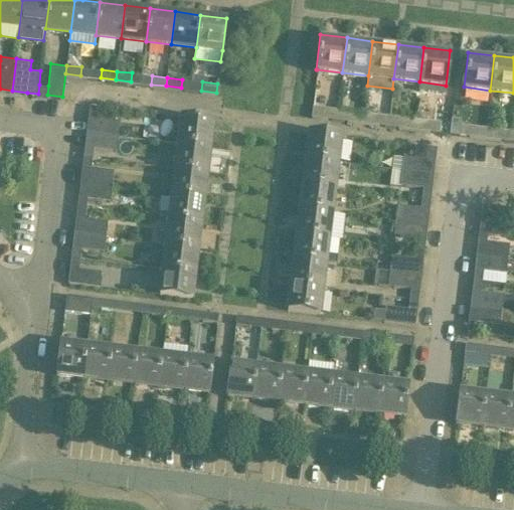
[(376,99),(367,98),(365,109),(375,110),(376,99)]
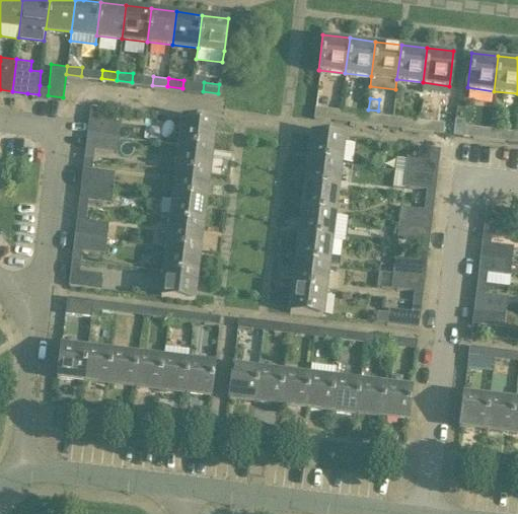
[(314,116),(330,118),(331,106),(315,104),(314,116)]
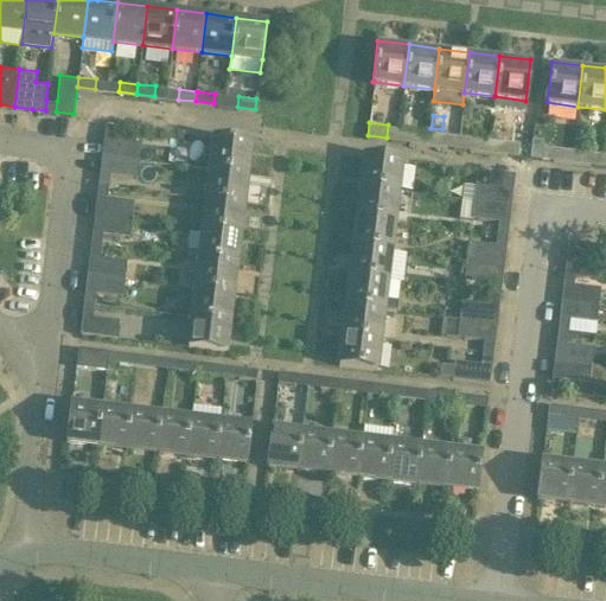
[(410,128),(409,140),(428,142),(429,129),(410,128)]
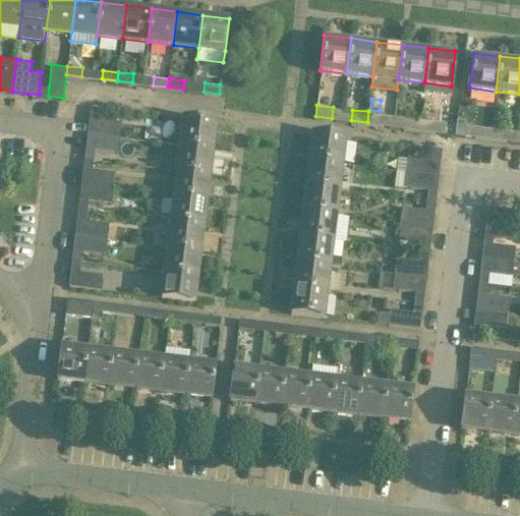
[(367,122),(384,124),(385,113),(368,111),(367,122)]
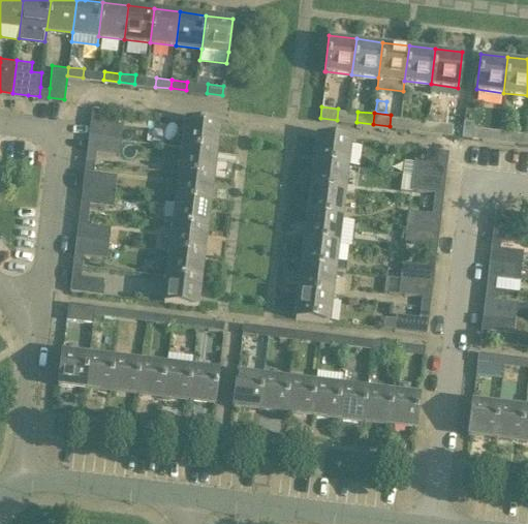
[(91,117),(89,133),(122,137),(124,122),(91,117)]
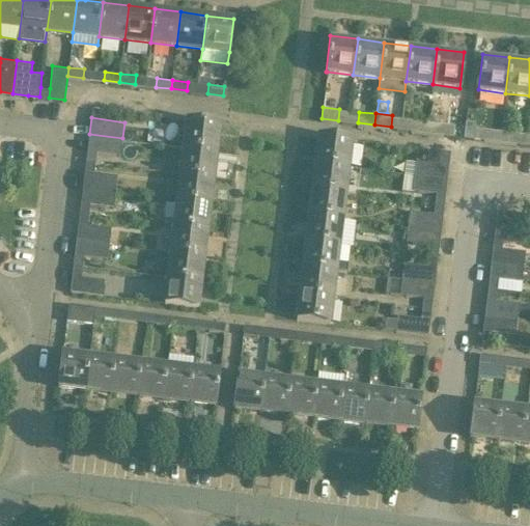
[(184,144),(217,148),(220,122),(188,118),(184,144)]
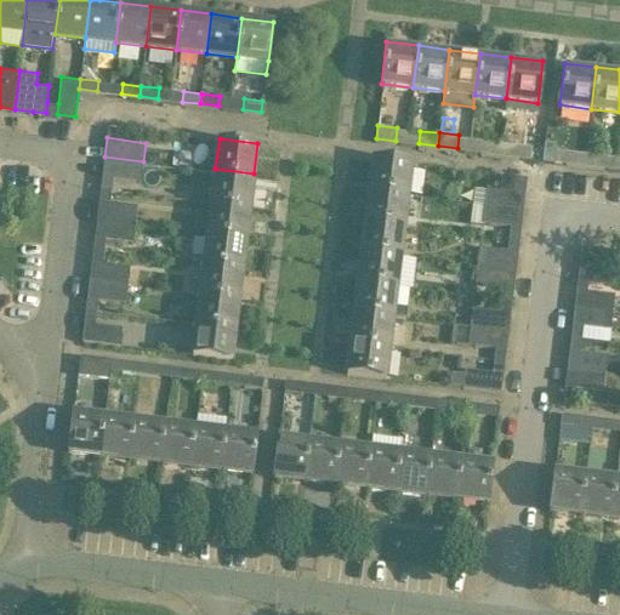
[(481,151),(500,153),(501,141),(482,138),(481,151)]
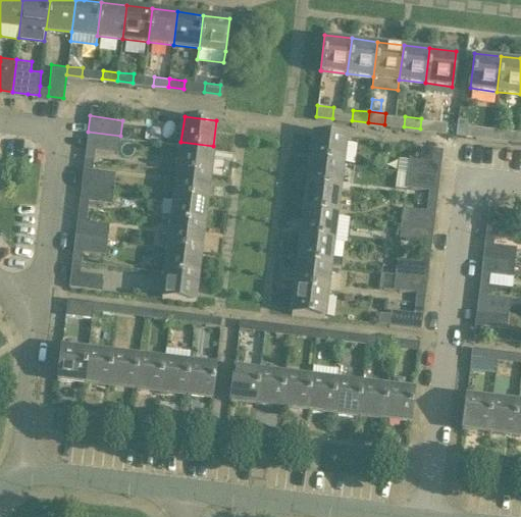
[(421,118),(420,128),(435,131),(437,120),(421,118)]
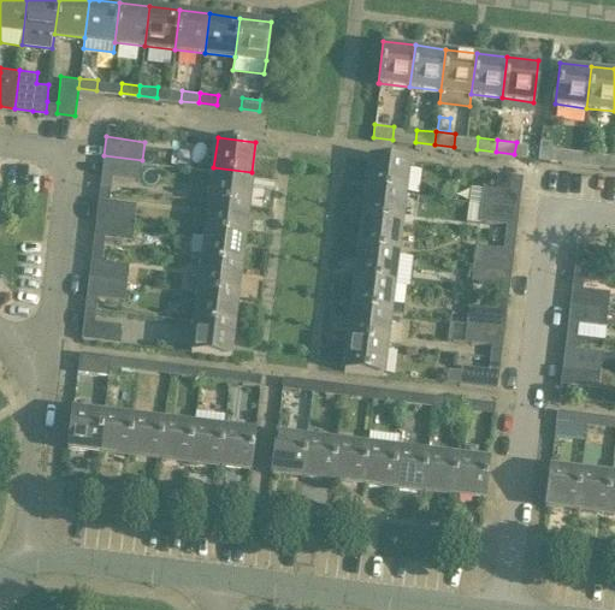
[(563,147),(561,160),(580,163),(581,149),(563,147)]
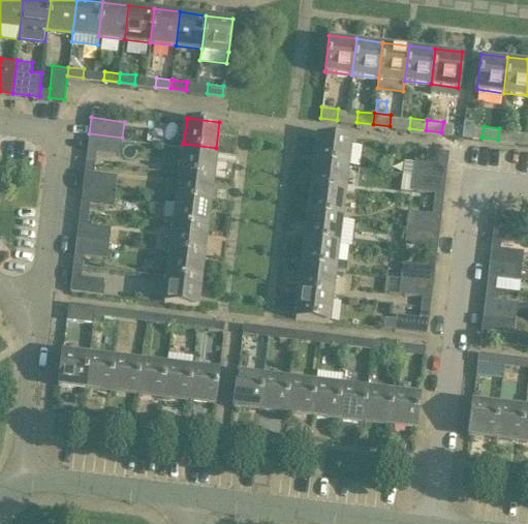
[(499,128),(498,140),(515,142),(516,130),(499,128)]
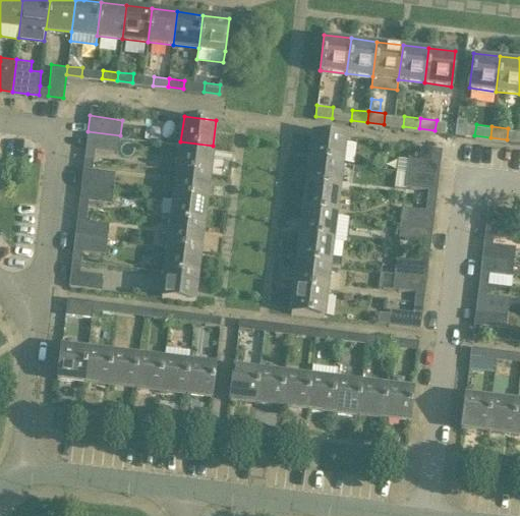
[(120,135),(88,131),(85,147),(118,151),(120,135)]
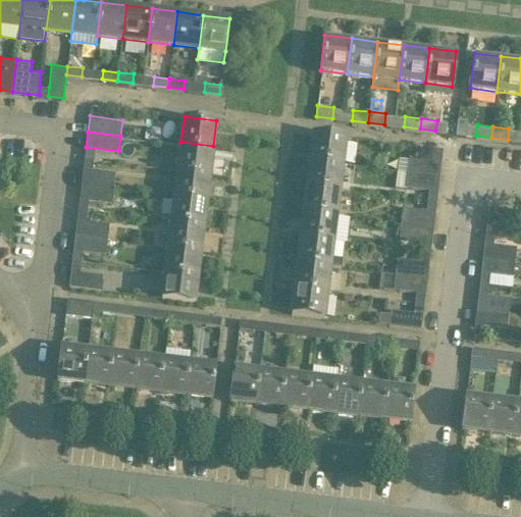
[(311,158),(343,162),(346,136),(314,132),(311,158)]
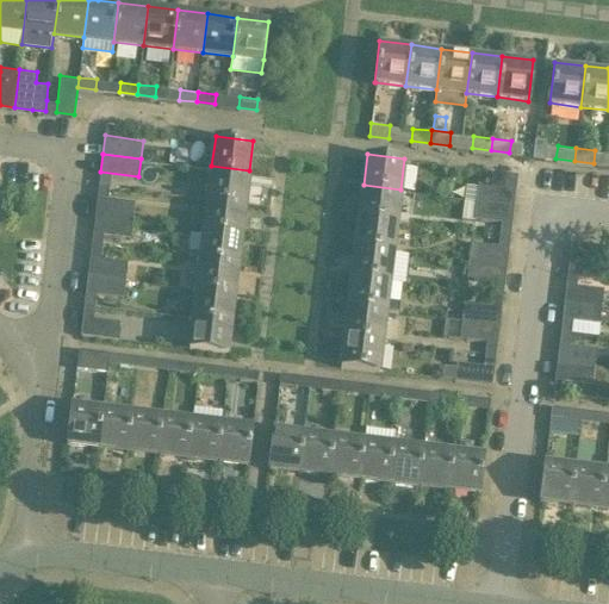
[(207,195),(246,200),(249,170),(211,166),(207,195)]
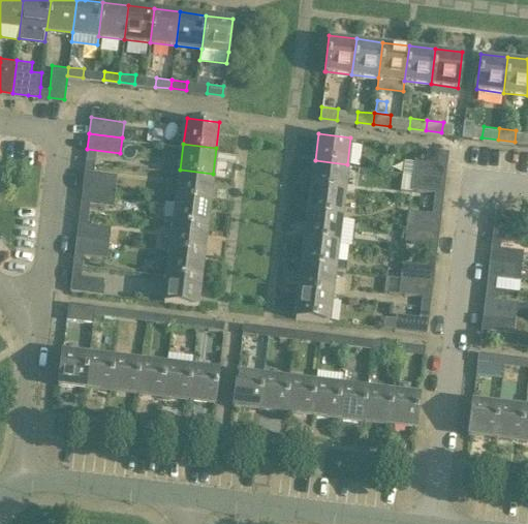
[(445,176),(447,160),(415,157),(413,172),(445,176)]
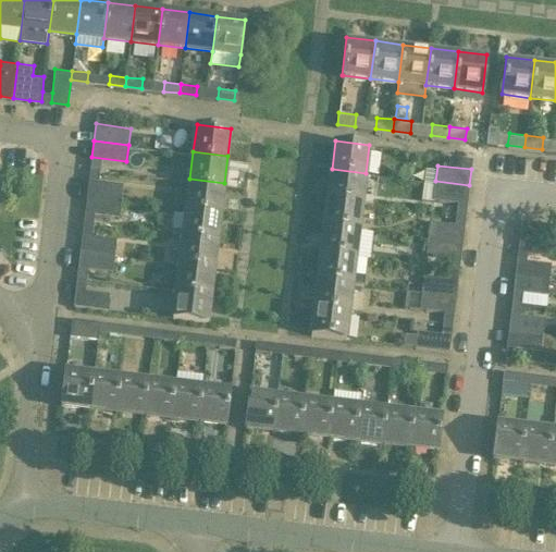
[(332,169),(329,196),(362,200),(375,201),(380,174),(366,173),(332,169)]
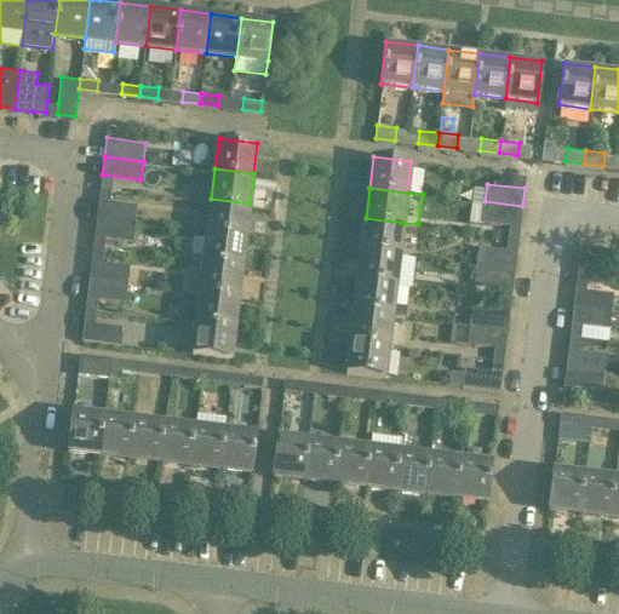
[(99,199),(97,217),(136,221),(137,202),(99,199)]
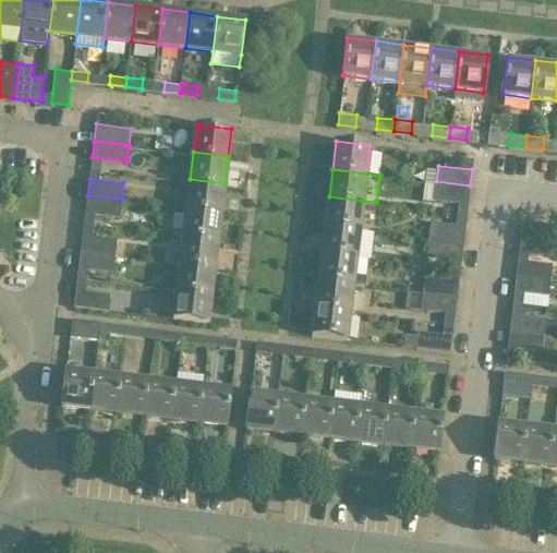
[(186,206),(221,211),(225,183),(190,179),(186,206)]
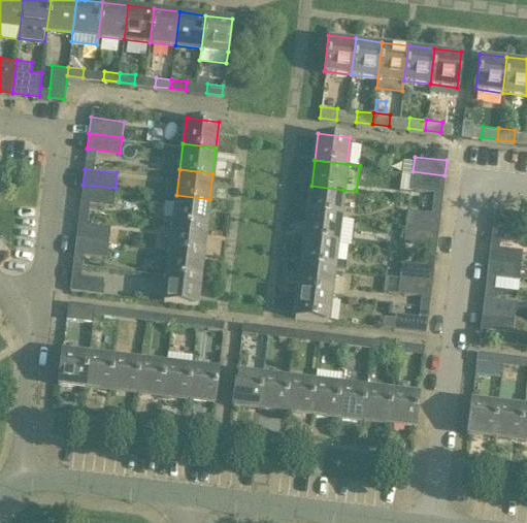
[(442,191),(445,175),(413,171),(410,187),(442,191)]
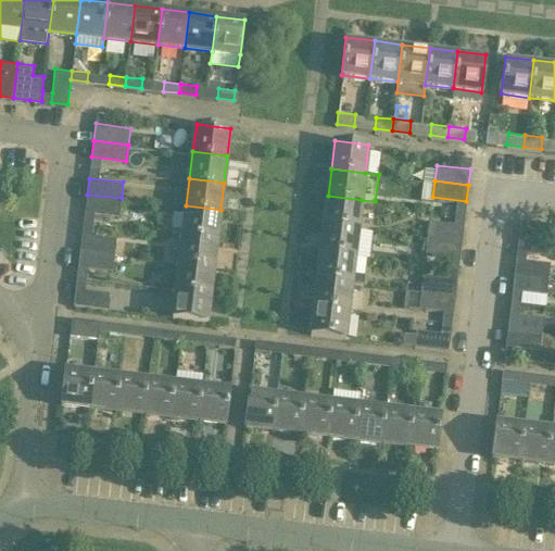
[(122,198),(87,195),(85,211),(120,215),(122,198)]
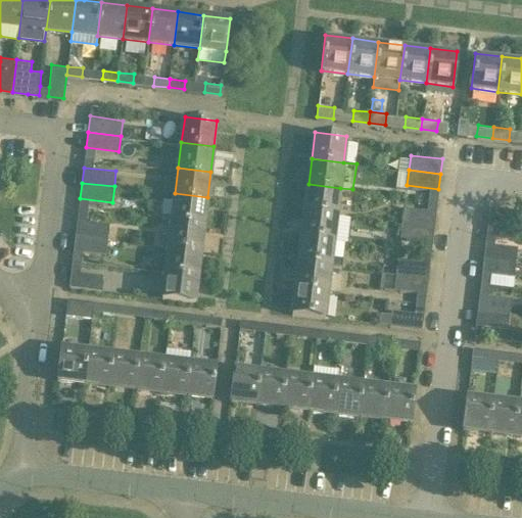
[(305,209),(337,214),(340,188),(309,184),(305,209)]
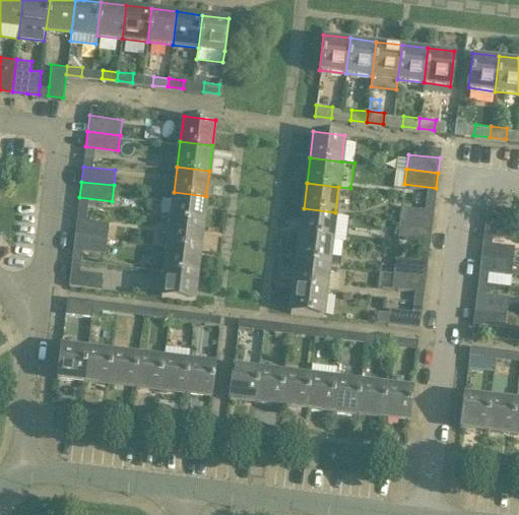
[(171,217),(203,221),(206,196),(174,192),(171,217)]
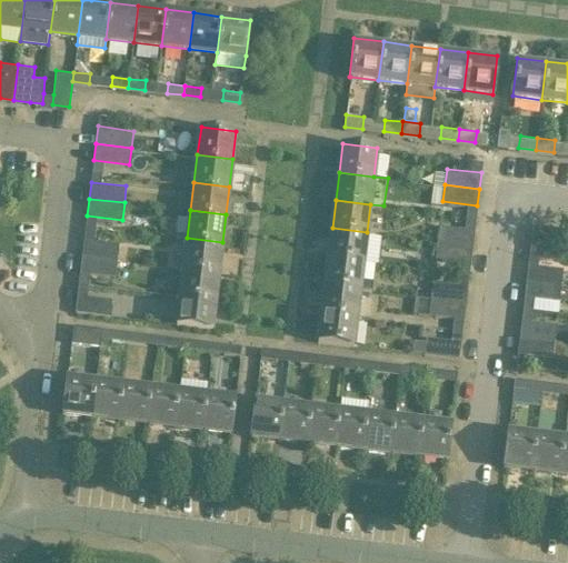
[(472,244),(475,228),(440,223),(438,240),(472,244)]
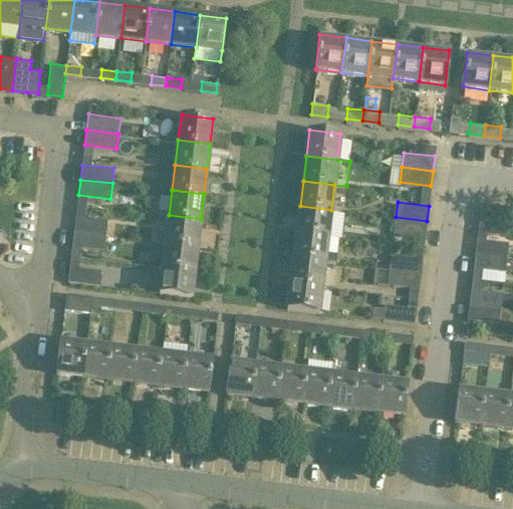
[(512,206),(482,202),(480,217),(512,221),(512,206)]
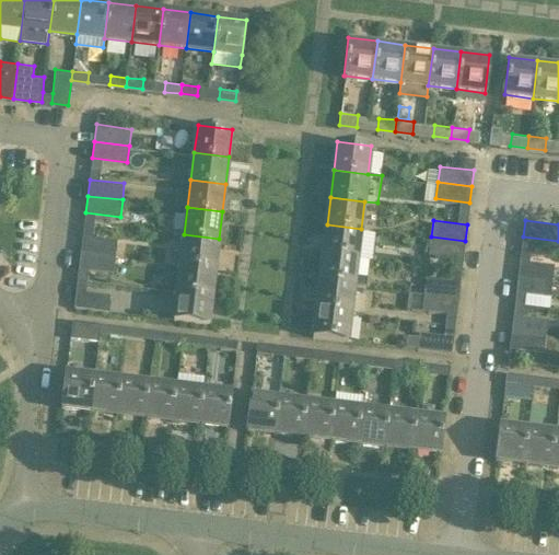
[(327,224),(323,252),(358,256),(372,258),(375,230),(361,229),(327,224)]
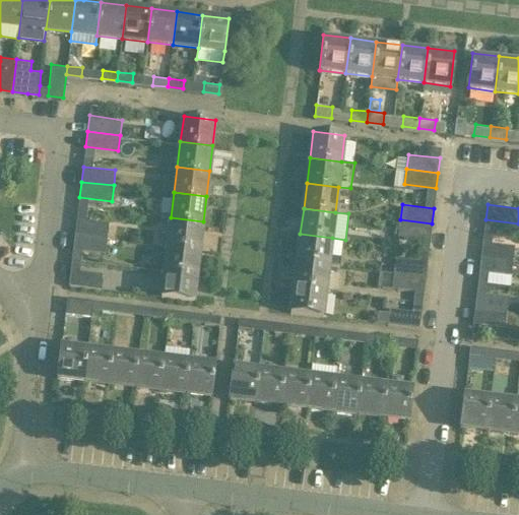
[(76,216),(75,233),(107,237),(109,221),(76,216)]
